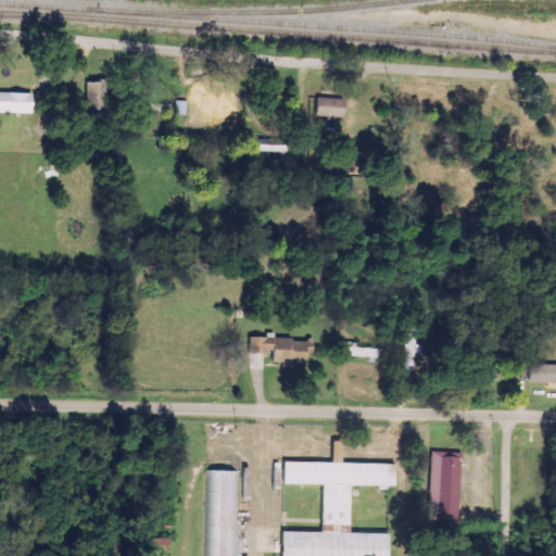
[(0,112),(30,114),(32,93),(0,92),(0,112)]
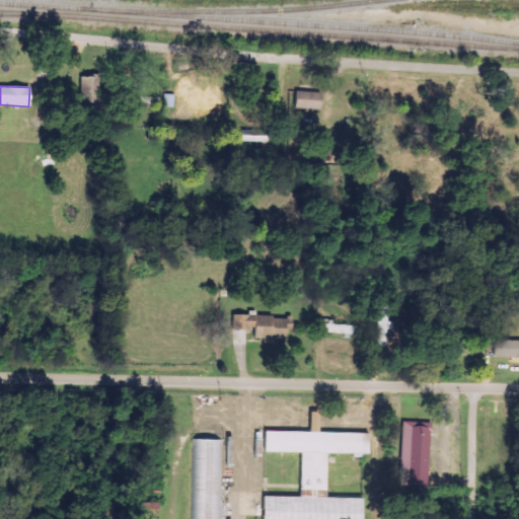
[(219,89),(176,87),(175,94),(163,94),(163,105),(218,107),(219,89)]
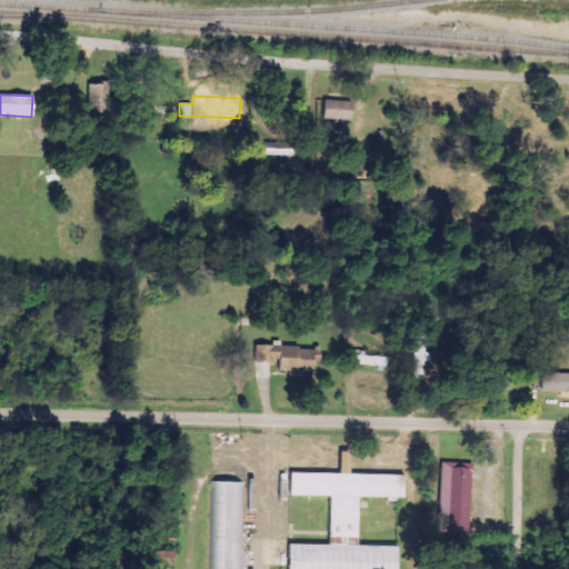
[(349,120),(350,101),(322,100),(321,119),(349,120)]
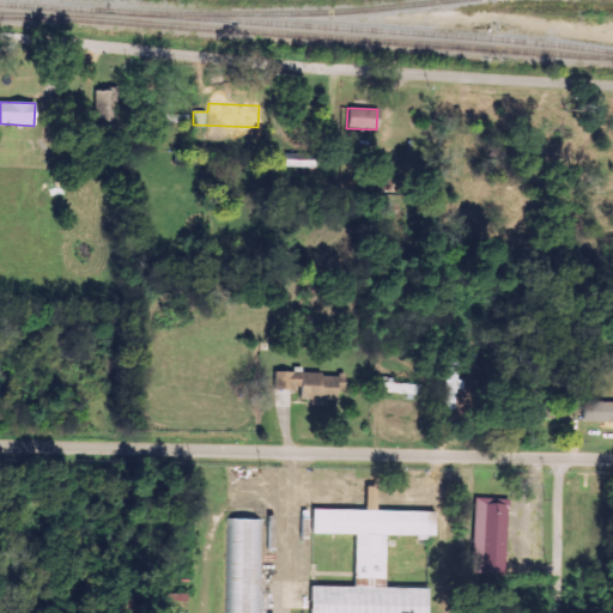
[(308,165),(308,156),(284,156),(283,165),(308,165)]
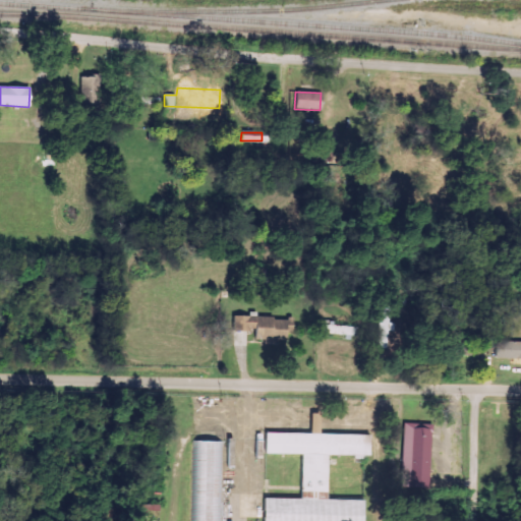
[(390,306),(381,305),(379,322),(381,322),(377,348),(385,349),(390,306)]
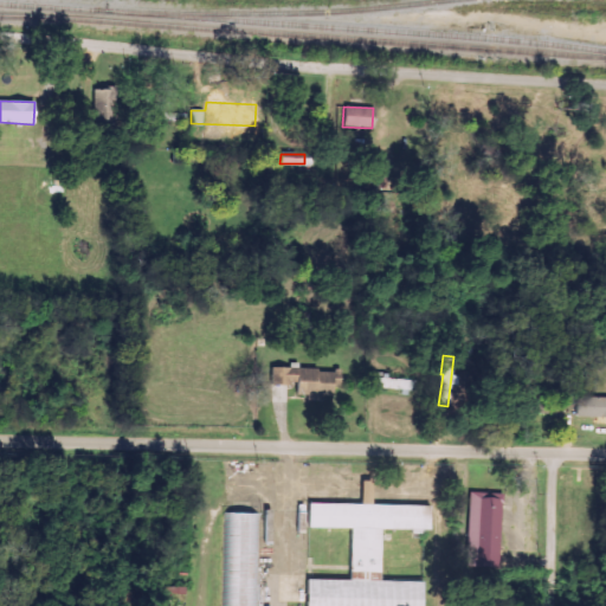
[(270,385),(297,385),(297,394),(330,394),(330,386),(340,386),(340,368),(288,368),(270,368),(270,385)]
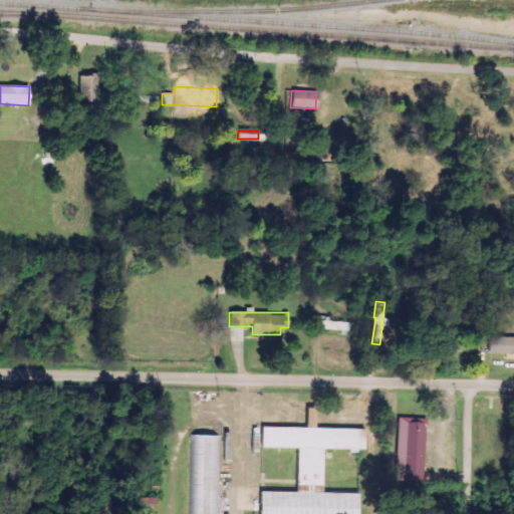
[(352,322),(316,320),(316,329),(352,331),(352,322)]
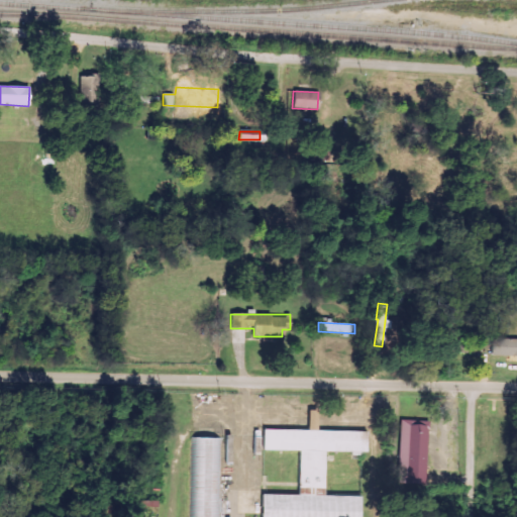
[(491,356),(516,356),(516,338),(491,338),(491,356)]
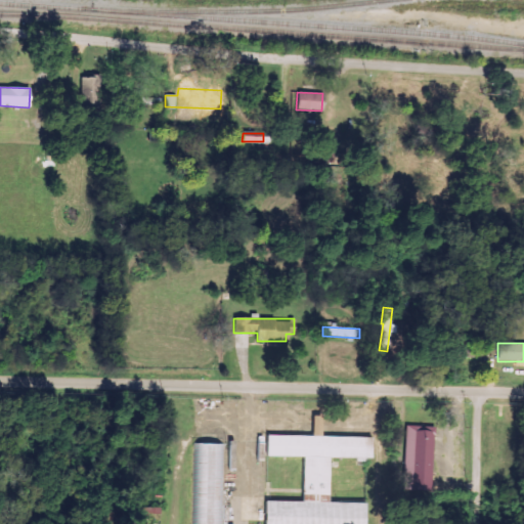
[(263,523),(364,523),(365,504),(329,504),(329,457),(372,459),(372,438),(320,437),(320,417),(311,417),(311,436),(265,436),(265,456),(302,457),(301,503),(264,501),(263,523)]
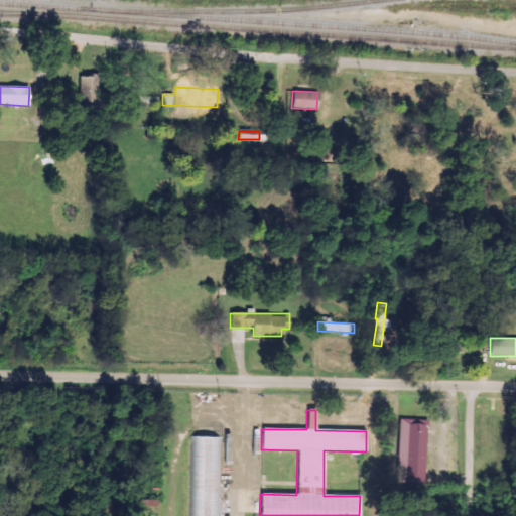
[(426,420),(399,419),(397,460),(405,460),(404,484),(424,484),(426,420)]
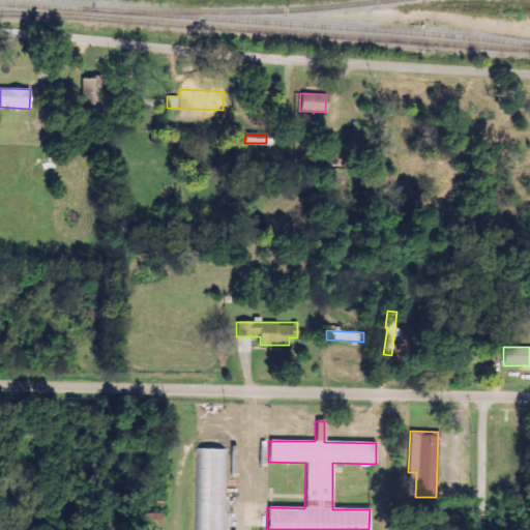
[(196,529),(226,529),(228,450),(198,450),(196,529)]
